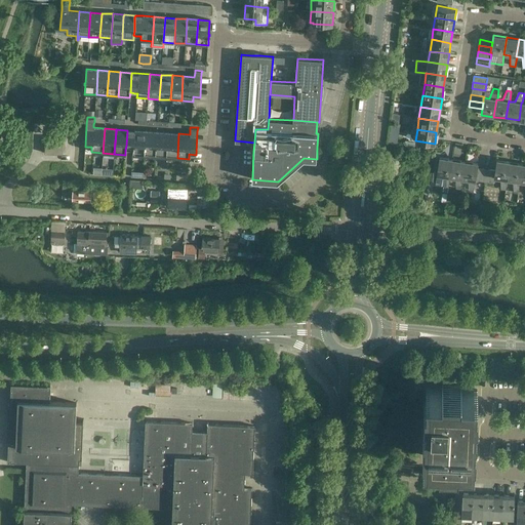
[(126,146),(125,150),(127,150),(129,150),(131,150),(132,150),(132,153),(132,155),(144,156),(146,131),(134,130),(132,130),(131,130),(129,130),(127,130),(127,131),(126,146)]
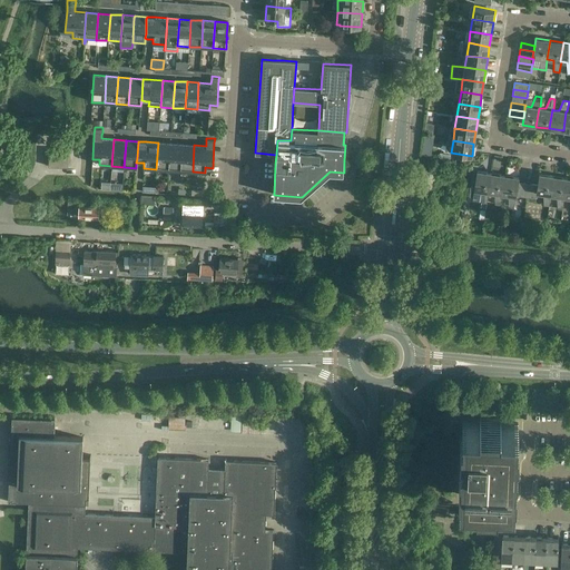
[(168,170),(170,145),(170,144),(158,143),(156,169),(168,170)]
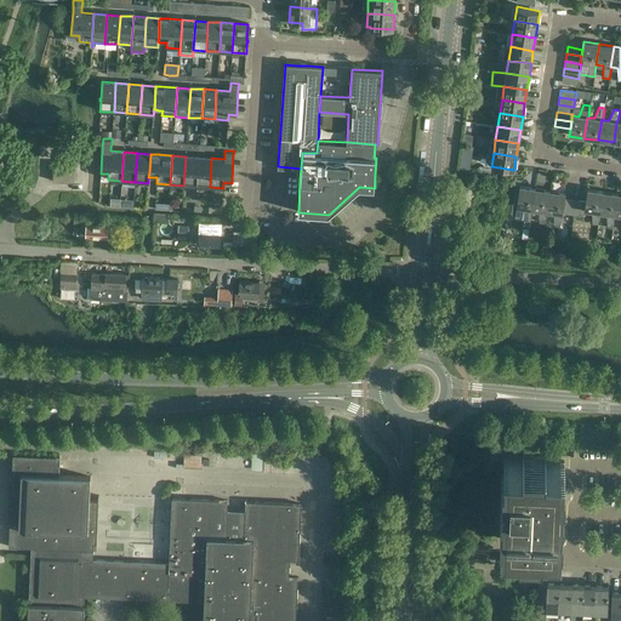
[(197,186),(199,159),(199,157),(186,157),(186,158),(183,186),(197,186)]
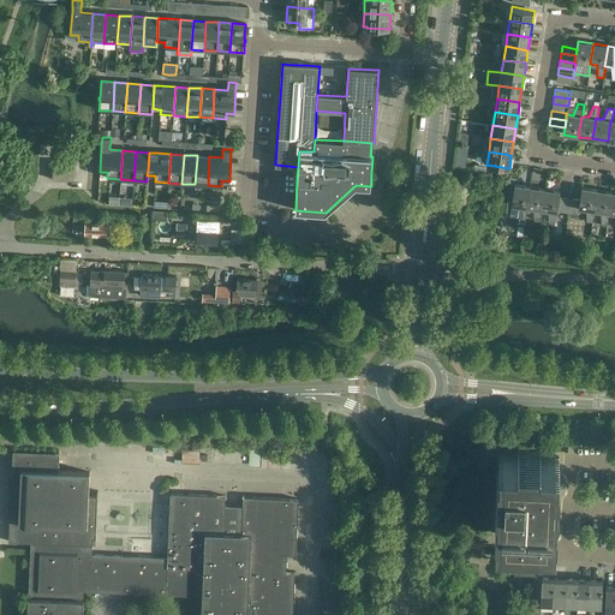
[(195,184),(208,185),(209,156),(197,155),(197,157),(195,184)]
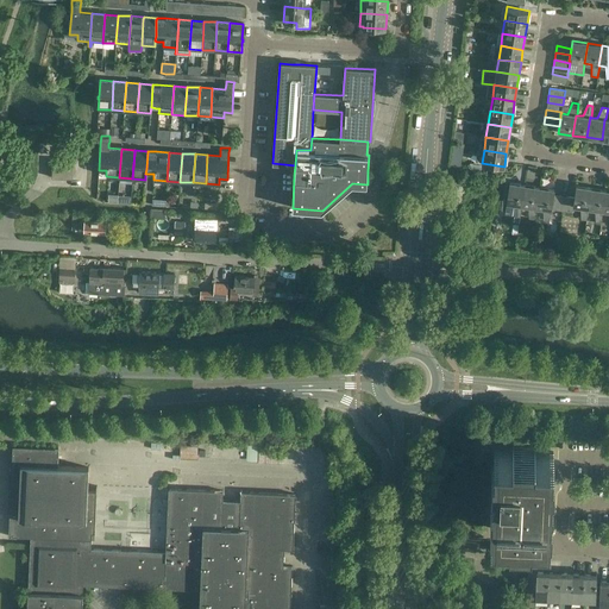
[(52,161),(52,168),(52,179),(73,179),(74,162),(52,161)]
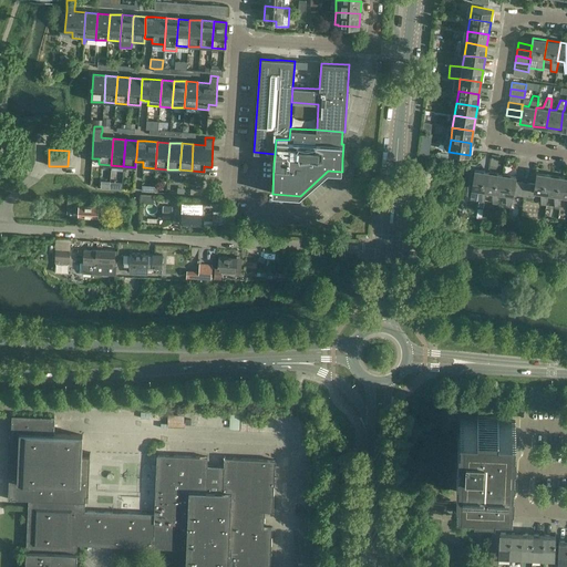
[(484,203),(486,192),(485,192),(488,173),(474,171),(471,189),(477,191),(478,202),(484,203)]
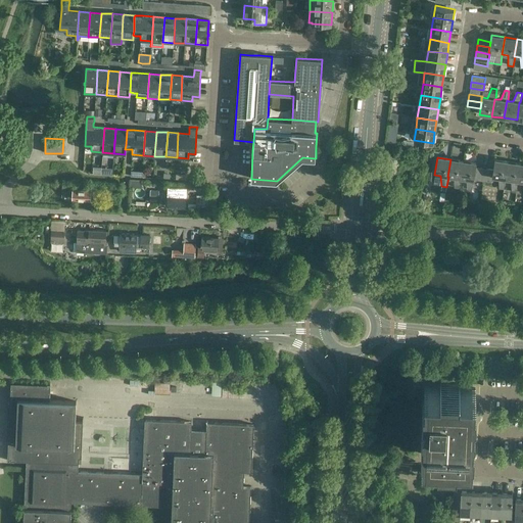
[(463,161),(450,159),(447,177),(448,177),(454,178),(454,188),(459,189),(461,179),(460,179),(463,161)]
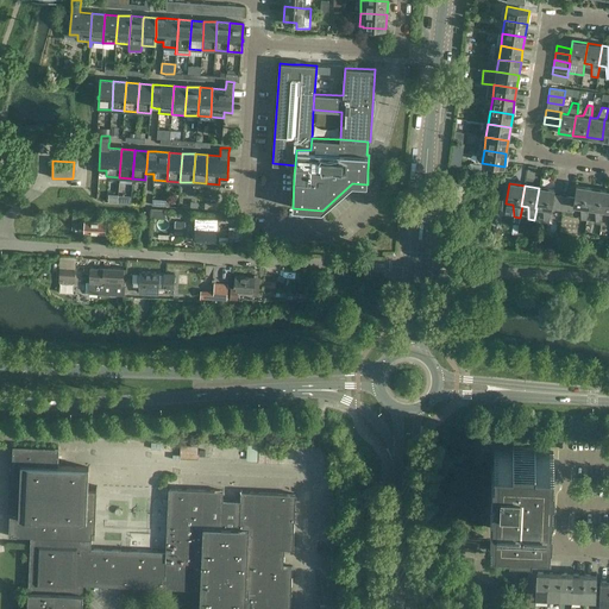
[(575,198),(573,206),(581,207),(581,219),(586,220),(589,208),(588,208),(591,188),(576,186),(575,198)]
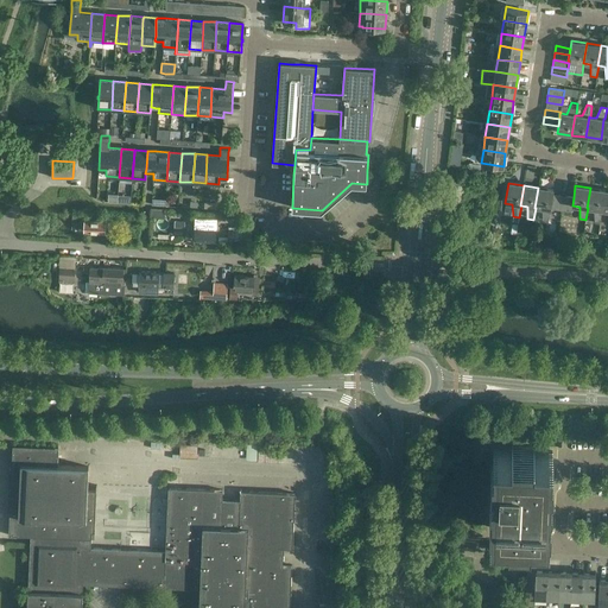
[(550,209),(552,194),(553,190),(538,188),(534,208),(536,208),(542,208),(542,221),(548,221),(550,209)]
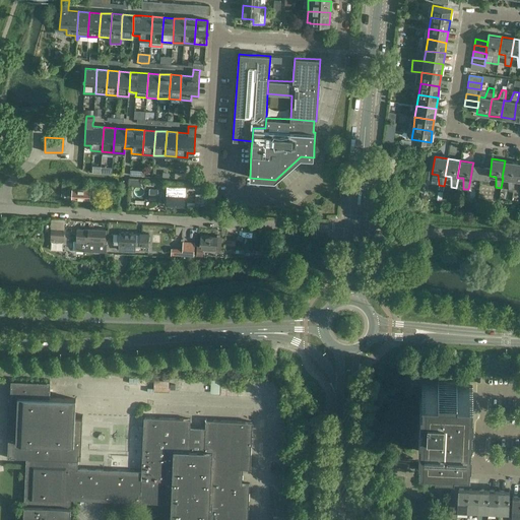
[(517,163),(505,160),(502,178),(503,178),(508,179),(508,189),(513,190),(515,180),(514,180),(517,163)]
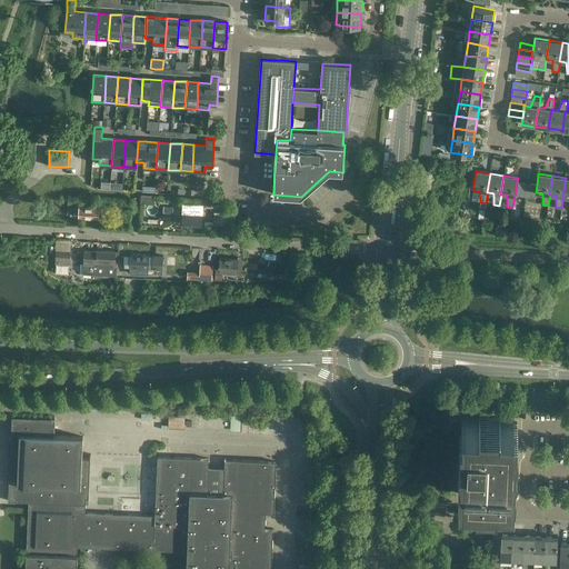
[(530,183),(523,182),(520,200),(525,200),(525,198),(528,198),(530,183)]
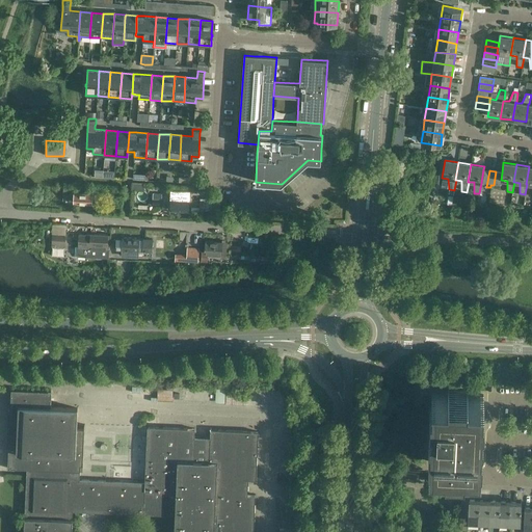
[(502,173),(496,171),(494,185),(500,186),(501,180),(502,173)]
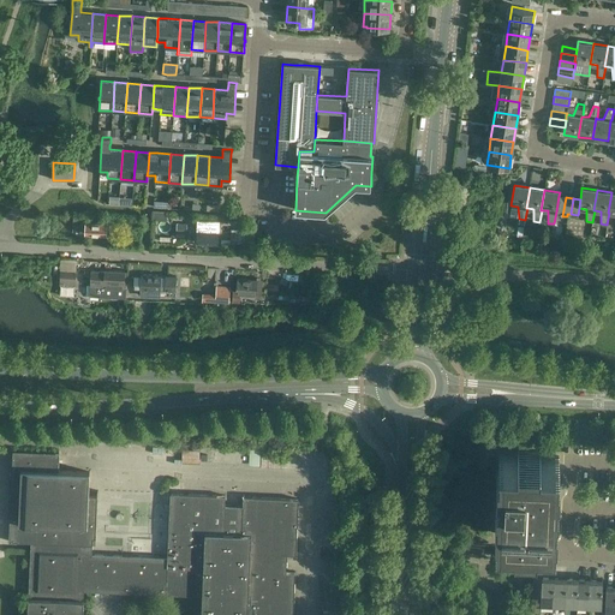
[(85,225),(85,222),(85,219),(73,219),(72,232),(78,232),(79,225),(85,225)]
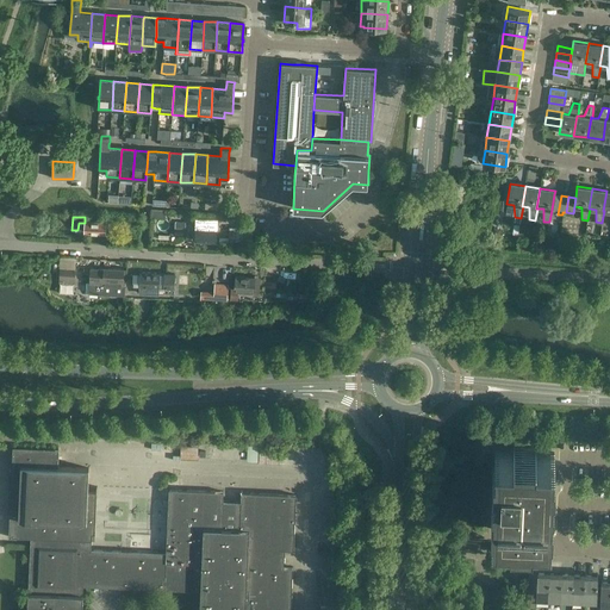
[(217,219),(207,218),(197,218),(195,242),(216,243),(217,219)]
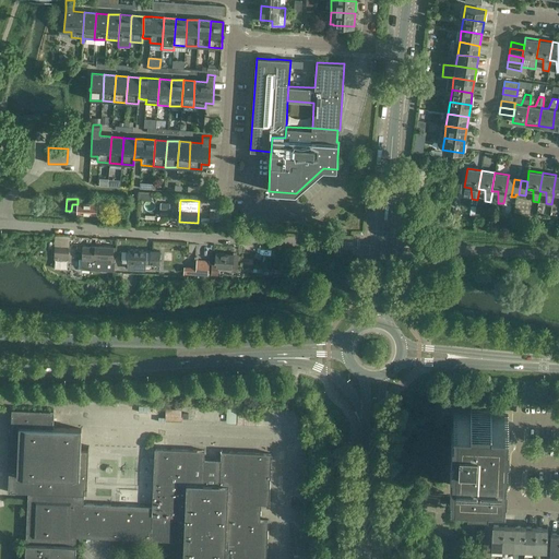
[(78,202),(78,204),(76,214),(96,215),(96,203),(78,202)]
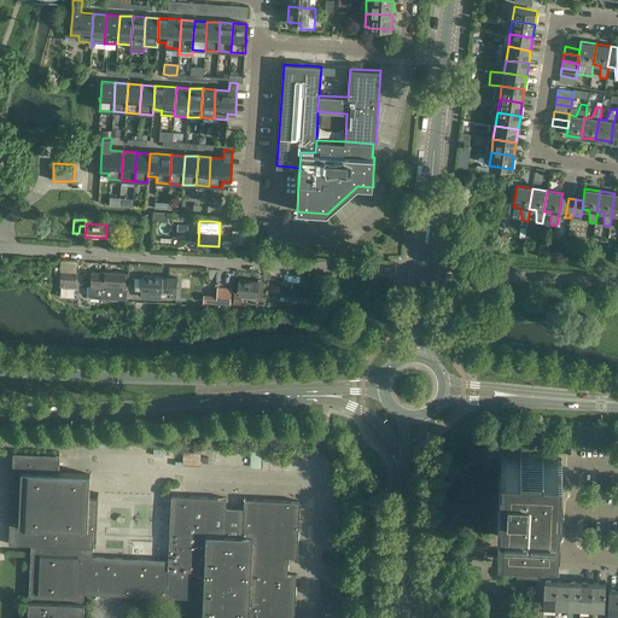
[(187,239),(187,226),(176,226),(176,239),(187,239)]
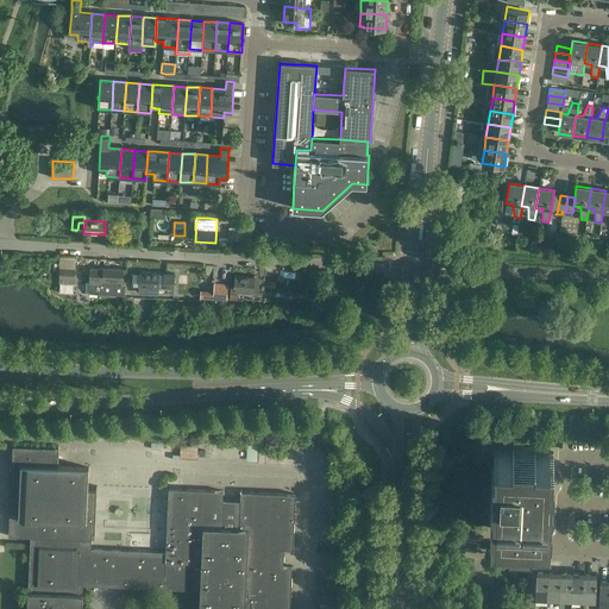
[(74,284),(75,268),(60,268),(58,283),(74,284)]
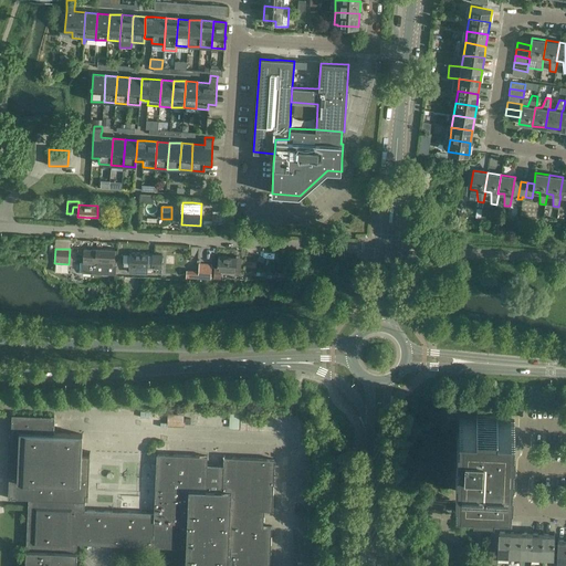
[(87,273),(115,274),(115,265),(114,265),(115,250),(96,249),(83,249),(82,263),(83,263),(82,272),(87,272),(87,273)]
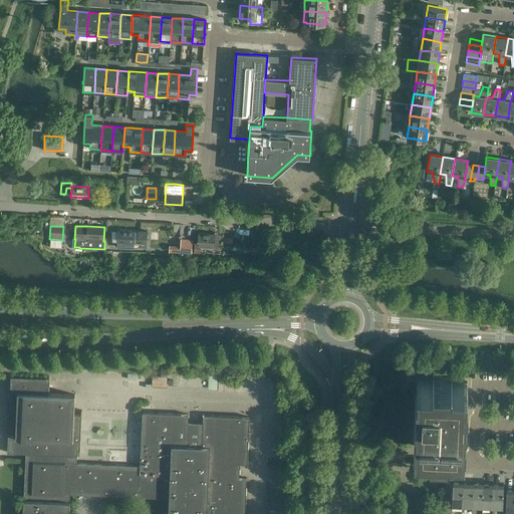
[(112,230),(111,241),(113,241),(117,241),(116,248),(134,249),(135,248),(135,242),(147,243),(148,231),(138,231),(117,230),(112,230)]
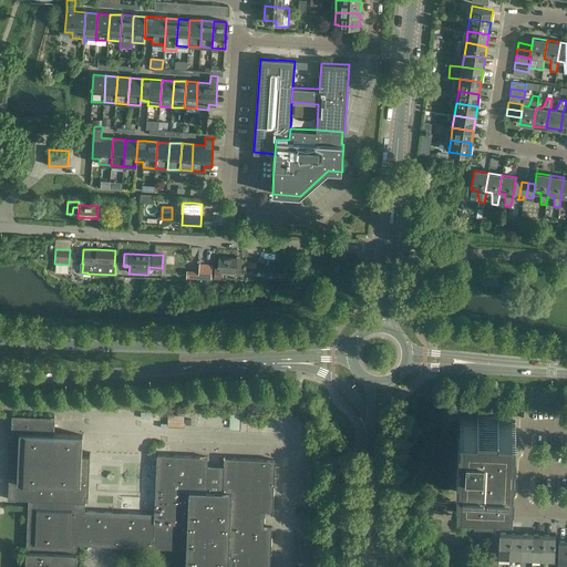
[(241,258),(236,258),(218,257),(217,269),(215,269),(215,277),(218,277),(218,276),(222,276),(222,270),(228,270),(228,272),(241,272),(241,258)]
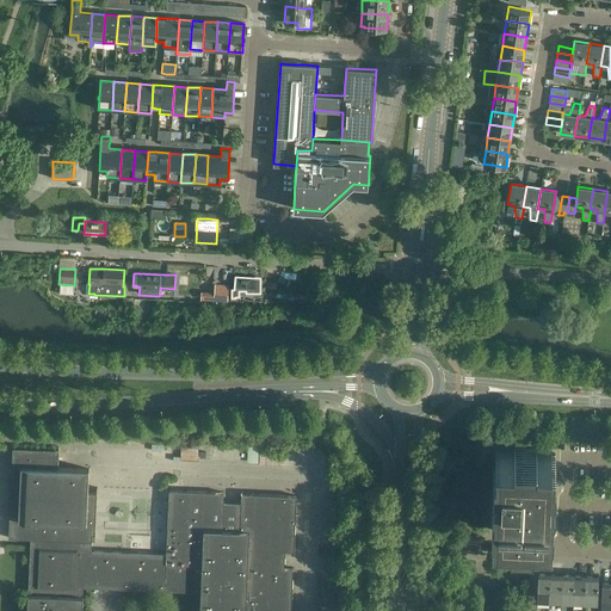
[(198,462),(198,448),(180,448),(180,461),(198,462)]
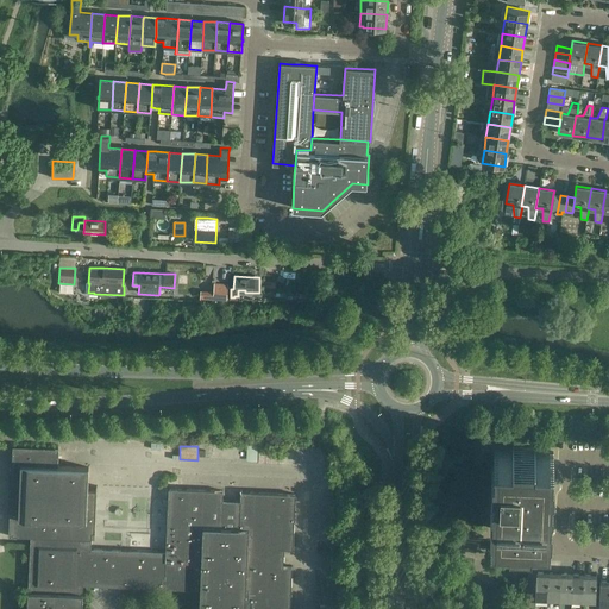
[(12,447),(11,481),(20,482),(20,465),(57,466),(58,450),(12,447)]
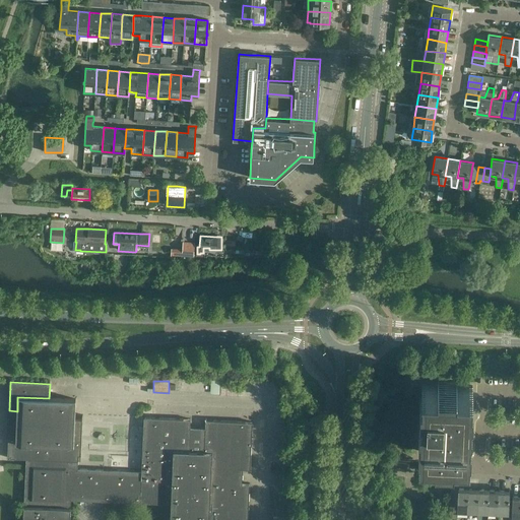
[(418,452),(434,453),(434,456),(453,457),(454,454),(469,454),(472,387),(456,386),(456,383),(438,382),(437,385),(421,384),(418,452)]
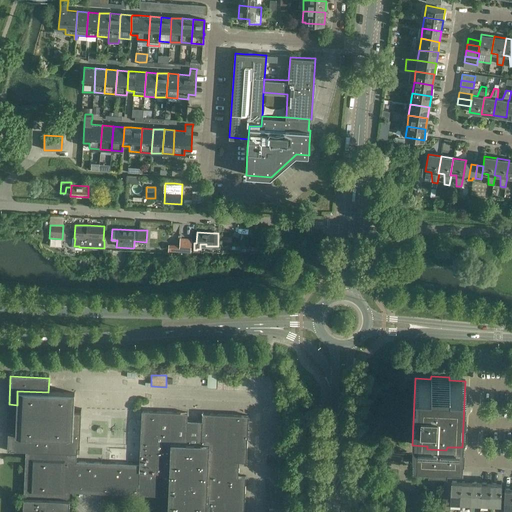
[(79,449),(80,415),(80,413),(73,413),(74,394),(48,392),(17,391),(17,405),(9,404),(7,452),(25,452),(22,511),(68,511),(69,492),(93,493),(168,496),(167,511),(243,511),(246,477),(238,476),(239,462),(246,462),(248,416),(202,414),(201,422),(187,421),(187,413),(141,411),(139,465),(110,463),(99,463),(76,462),(77,449),(79,449)]
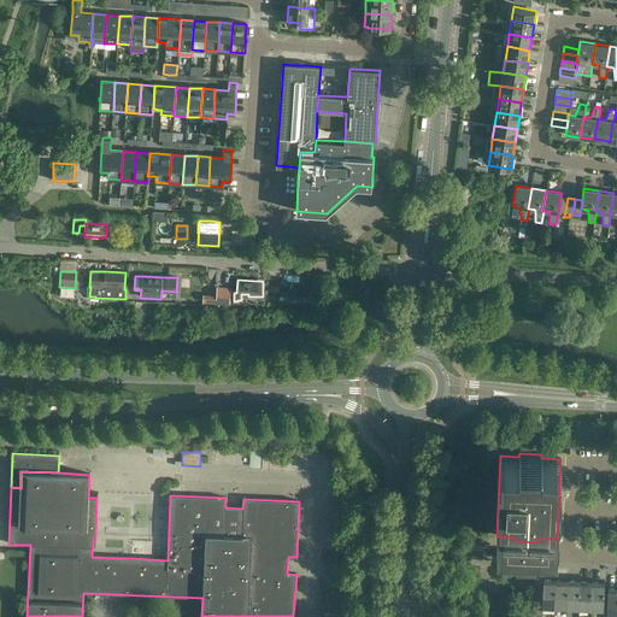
[(554,606),(556,581),(544,581),(542,605),(554,606)]
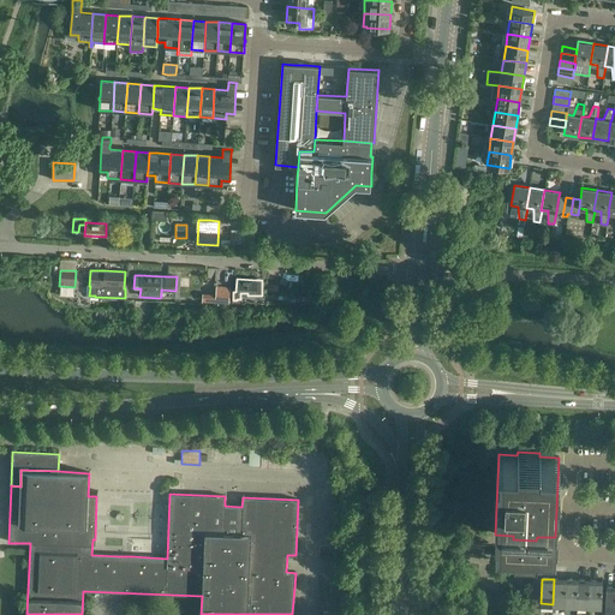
[(566,579),(554,579),(553,604),(565,604),(566,579)]
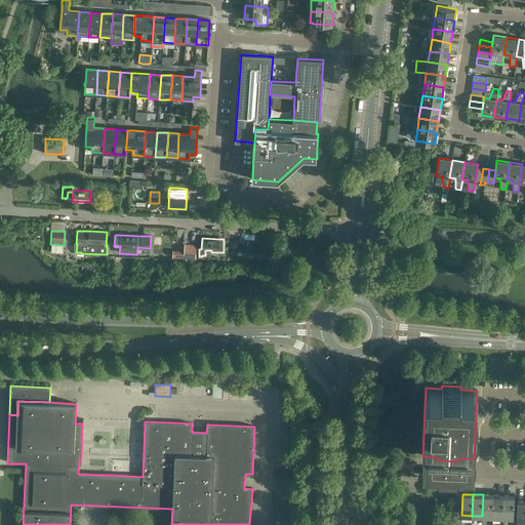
[(493,495),(483,494),(482,516),(492,517),(493,495)]
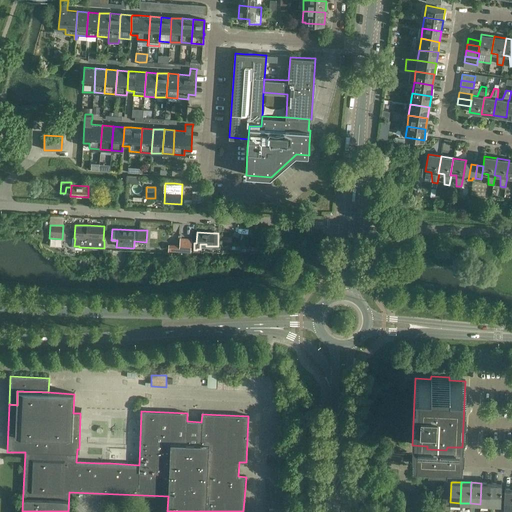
[(491,483),(481,483),(480,504),(490,504),(491,483)]
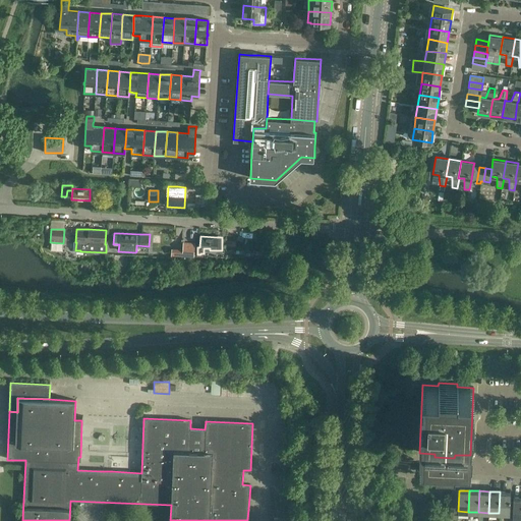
[(499,513),(509,514),(510,493),(500,491),(499,513)]
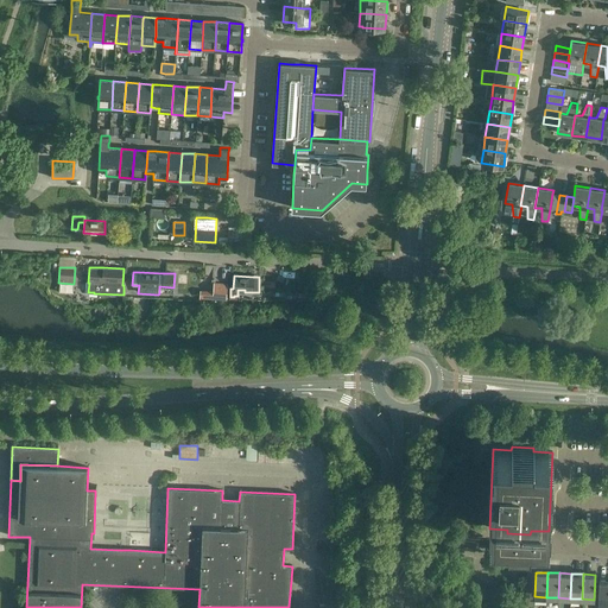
[(597,606),(607,605),(607,581),(599,581),(597,606)]
